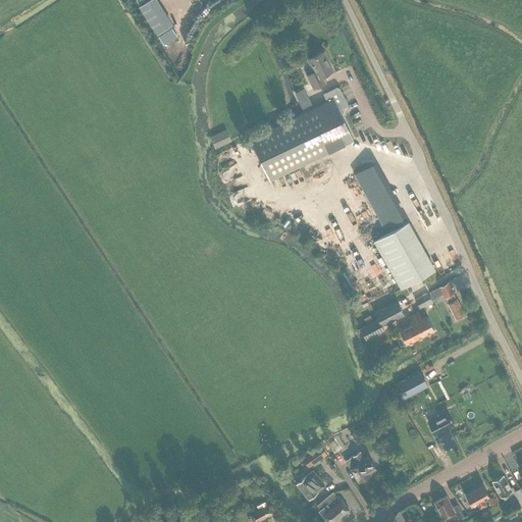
[(179,31),(160,0),(142,0),(140,2),(163,41),(179,31)]
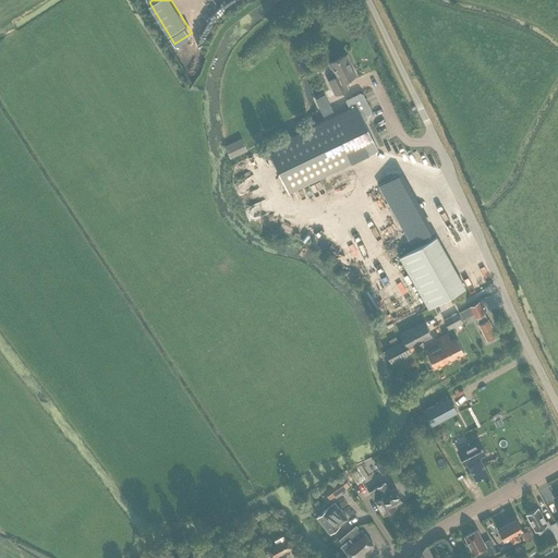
[(348,89),(343,82),(355,75),(346,55),(329,63),(336,77),(328,81),(335,95),(348,89)]
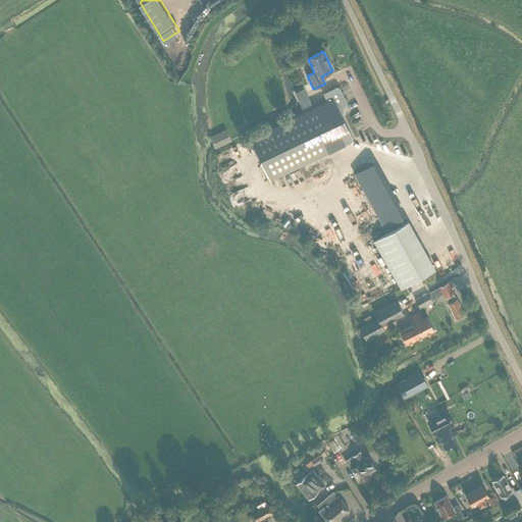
[(327,101),(250,139),(269,180),(353,141),(340,113),(342,113),(342,111),(341,108),(346,106),(346,104),(338,89),(336,88),(323,94),(327,101)]
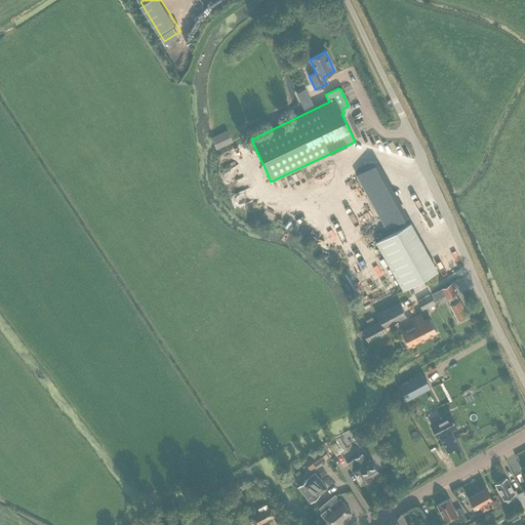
[(303,99),(300,101),(301,105),(304,107),(311,104),(310,101),(308,97),(306,98),(303,99)]
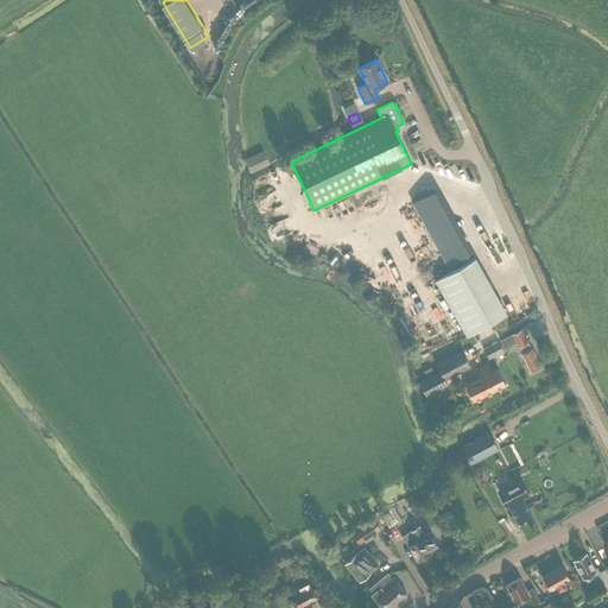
[(268,164),(263,151),(245,159),(251,172),(268,164)]
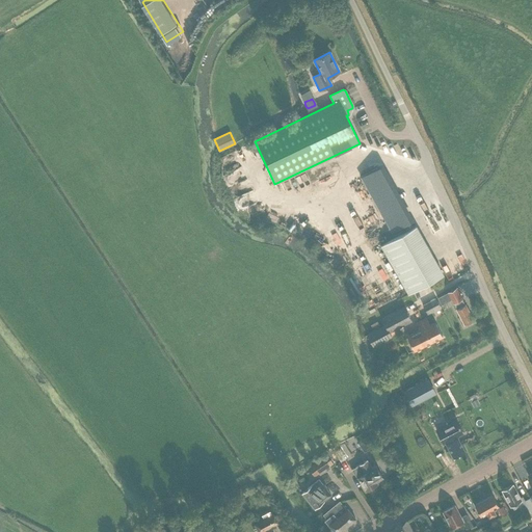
[(361,178),(391,232),(411,220),(381,165),(361,178)]
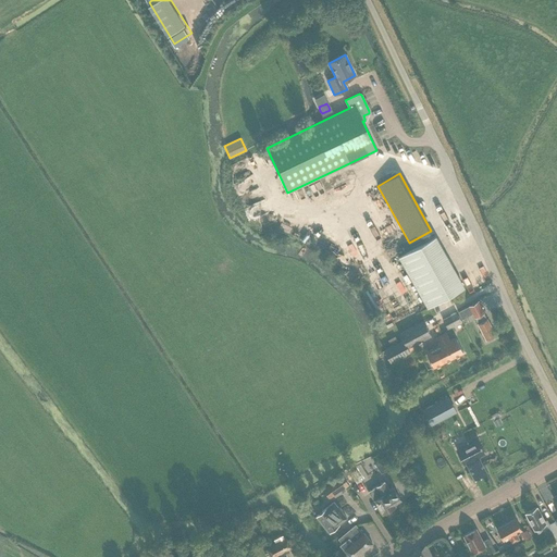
[(435,236),(398,257),(426,308),(465,287),(435,236)]
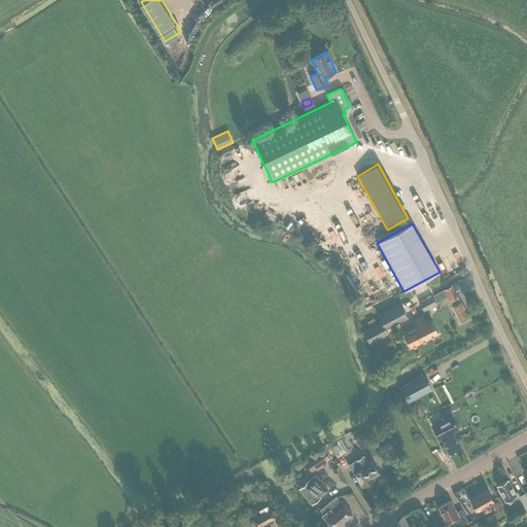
[(452,307),(460,321),(468,317),(461,303),(460,303),(458,296),(452,285),(433,295),(436,303),(447,297),(452,307)]
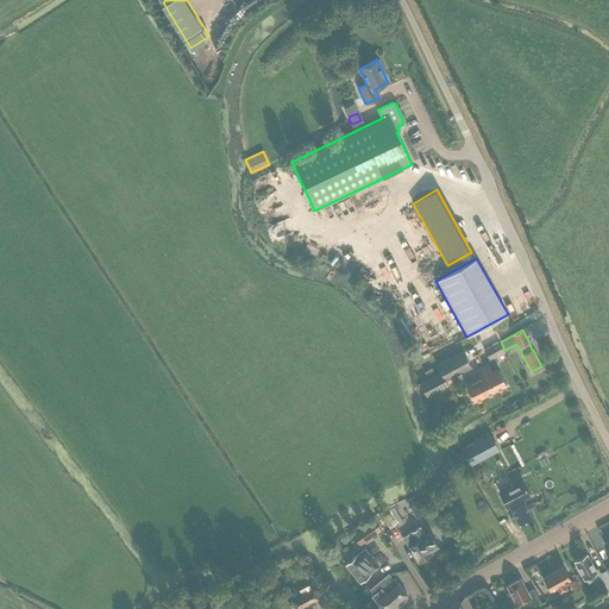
[(483,349),(489,360),(504,352),(498,341),(483,349)]
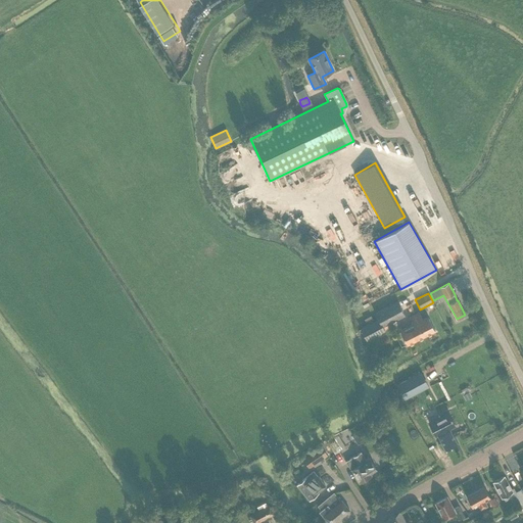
[(384,331),(382,327),(405,316),(397,302),(375,314),(378,320),(361,329),(367,340),(384,331)]
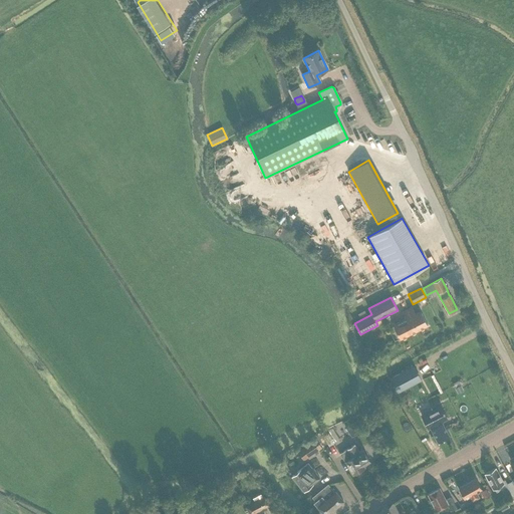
[(415,314),(412,307),(408,309),(418,329),(427,324),(420,311),(415,314)]
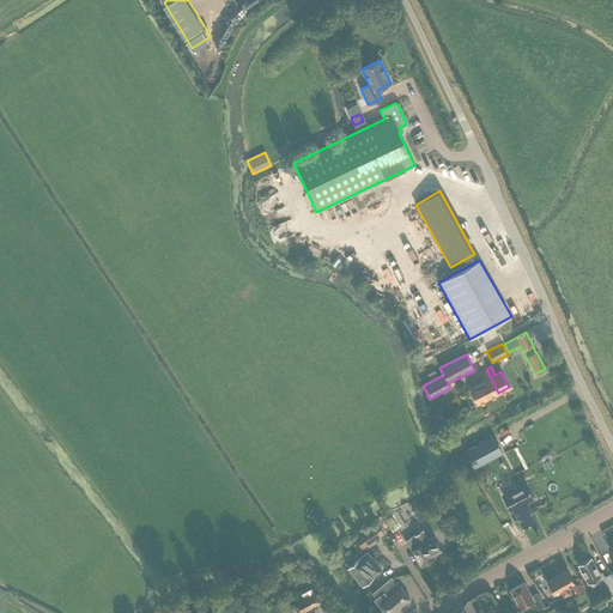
[(486,399),(498,393),(486,369),(480,371),(484,380),(478,383),(479,383),(468,388),(477,404),(486,399)]
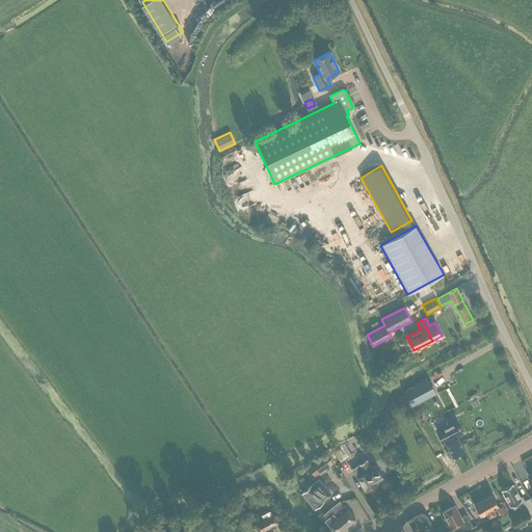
[(428,378),(403,390),(410,404),(434,392),(428,378)]
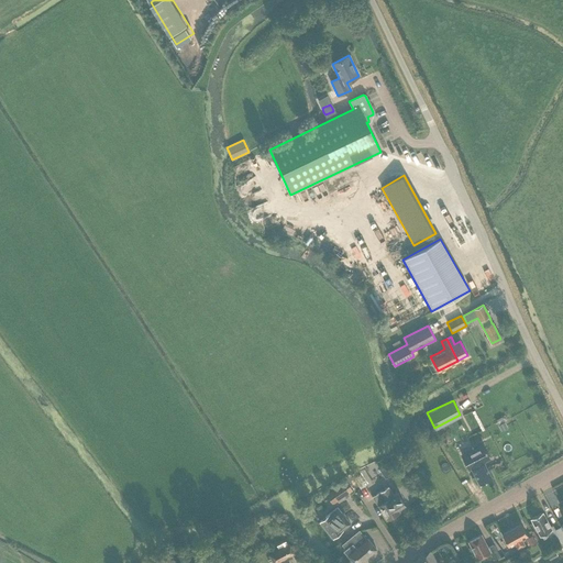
[(501,423),(498,426),(501,431),(507,428),(504,422),(503,422),(501,423)]
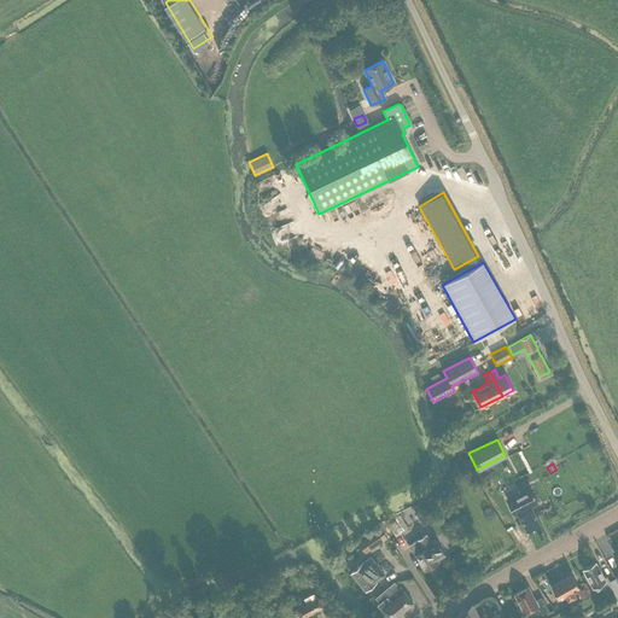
[(529,489),(507,501),(514,514),(517,513),(517,514),(526,531),(540,524),(530,506),(536,502),(529,489)]
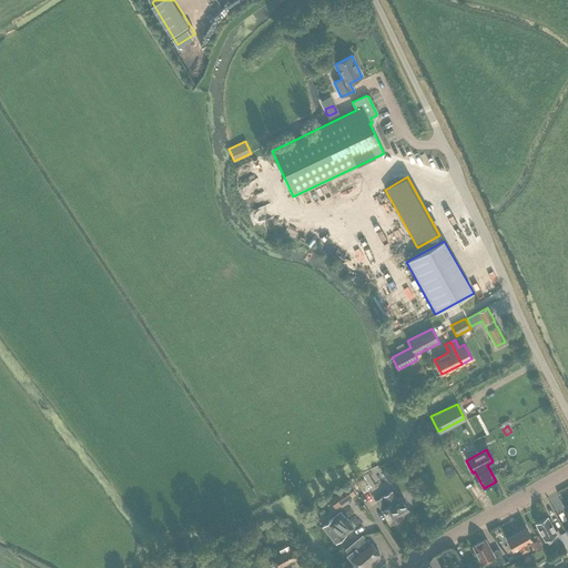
[(457,467),(464,479),(470,475),(464,464),(466,463),(459,450),(450,455),(457,467)]
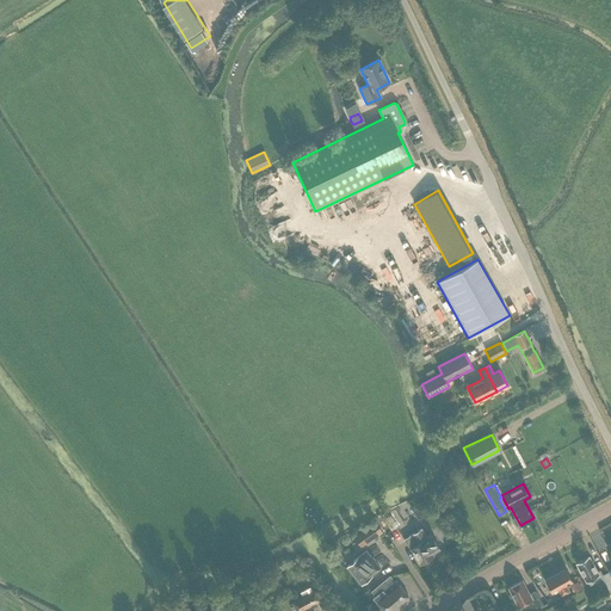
[(414,507),(411,510),(418,520),(426,514),(419,504),(417,505),(414,507)]
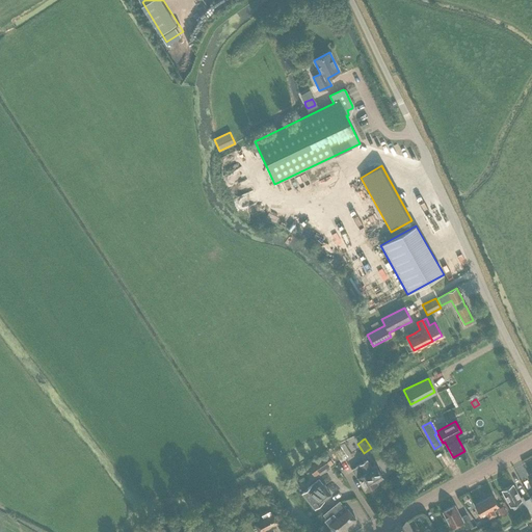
[(339,447),(344,456),(355,450),(350,441),(339,447)]
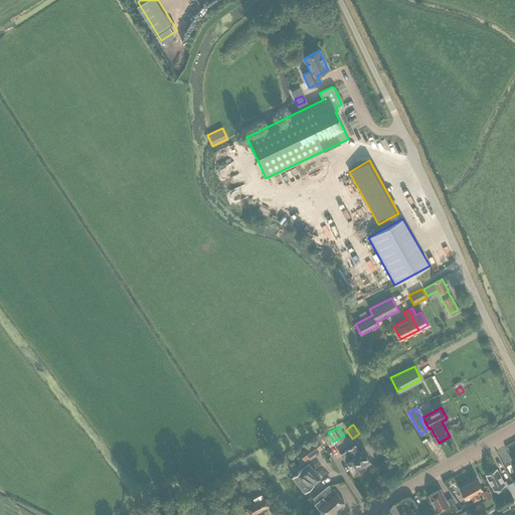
[(324,437),(329,447),(333,445),(330,440),(328,436),(324,437)]
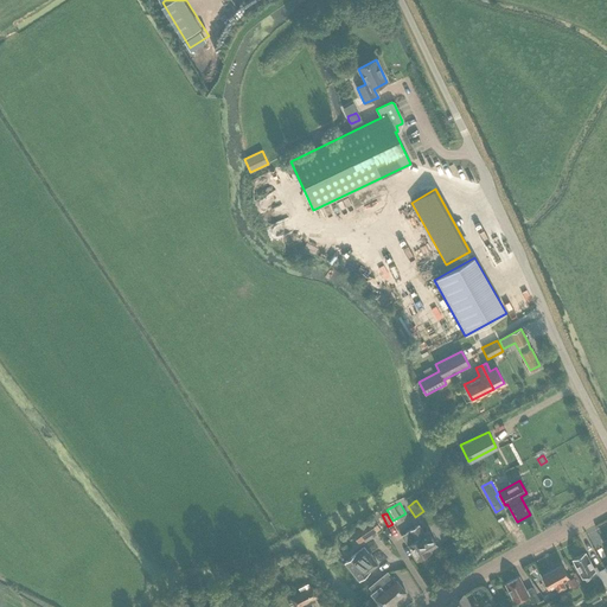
[(351,532),(358,543),(376,531),(369,521),(351,532)]
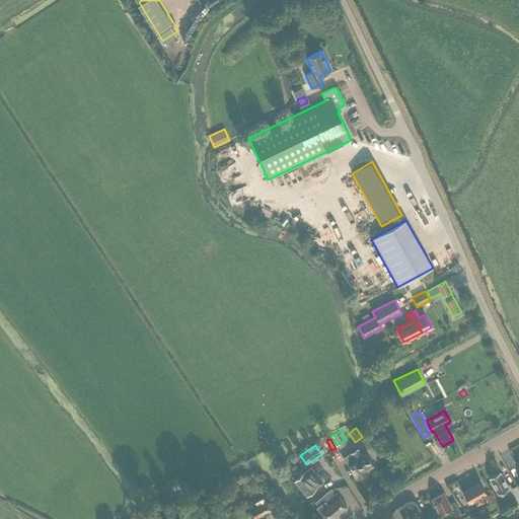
[(373,466),(366,455),(363,457),(358,449),(344,458),(357,479),(368,472),(367,470),(373,466)]
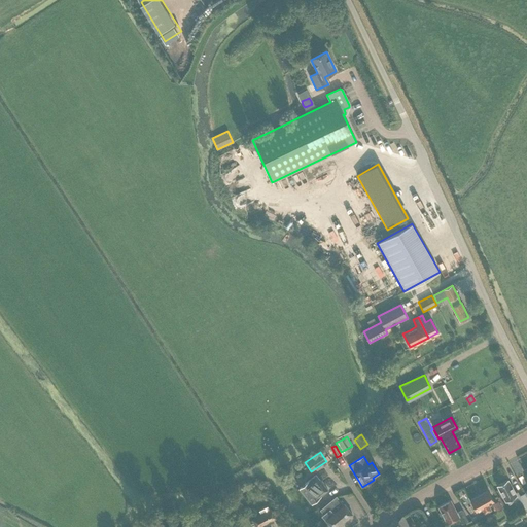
[(300,489),(311,503),(327,490),(316,476),(300,489)]
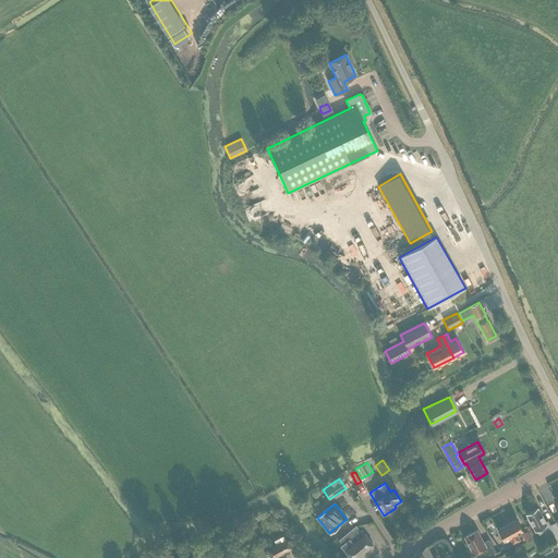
[(537,508),(526,514),(535,531),(536,530),(538,529),(543,526),(544,529),(545,531),(544,532),(547,537),(553,534),(557,541),(557,540),(557,526),(556,522),(550,525),(548,521),(545,522),(541,513),(537,508)]
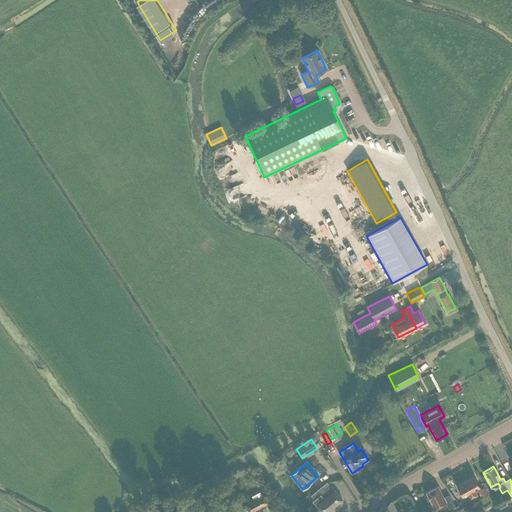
[(477,496),(474,490),(479,487),(474,477),(456,486),(462,497),(467,494),(470,499),(477,496)]
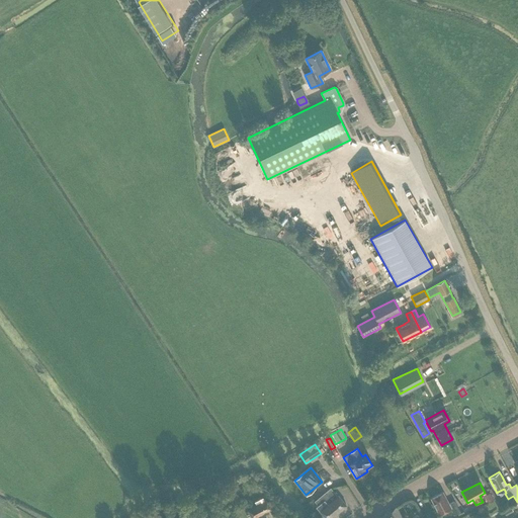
[(325,492),(314,501),(318,506),(316,507),(325,517),(331,517),(346,506),(335,492),(334,493),(332,490),(327,494),(325,492)]
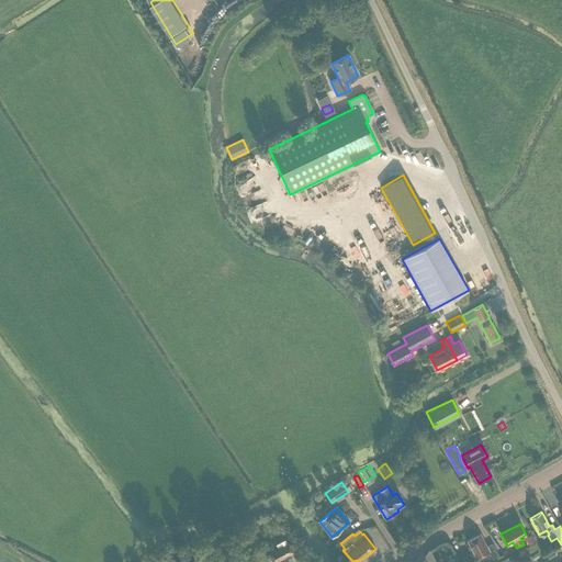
[(489,551),(493,559),(498,555),(493,543),(486,547),(480,534),(467,540),(476,558),(489,551)]
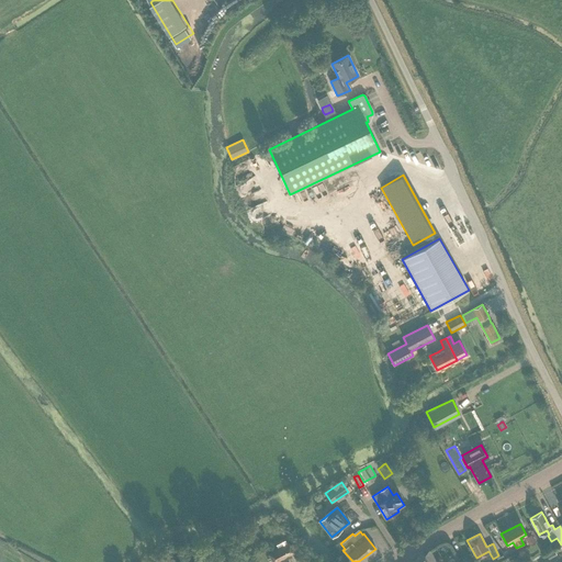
[(527,537),(525,538),(529,544),(535,541),(531,535),(529,536),(527,537)]
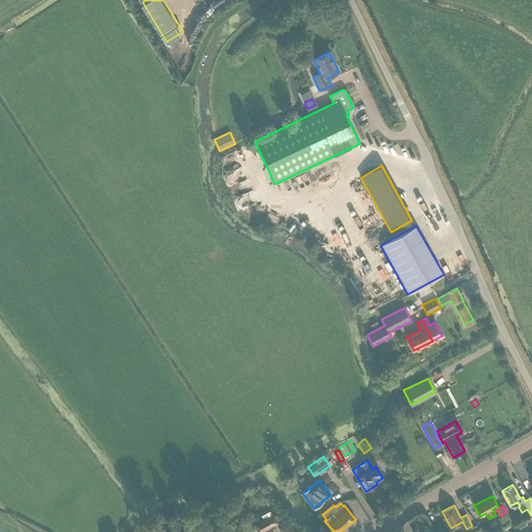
[(274,514),(254,525),(257,531),(262,531),(278,524),(277,522),(274,516),(274,515),(274,514)]
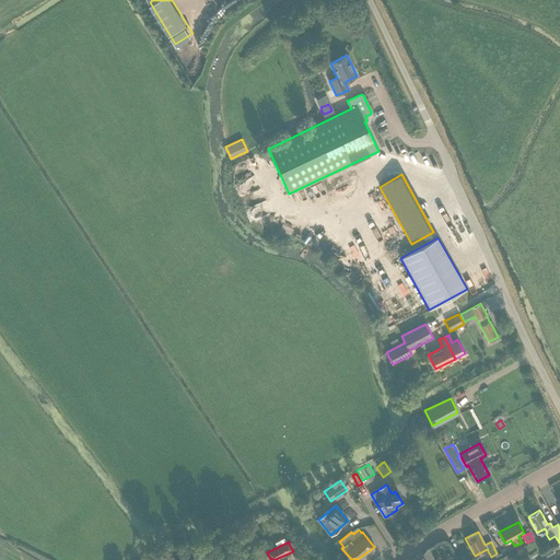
[(418,557),(410,559),(433,559),(428,548),(427,548),(423,553),(421,555),(418,557)]
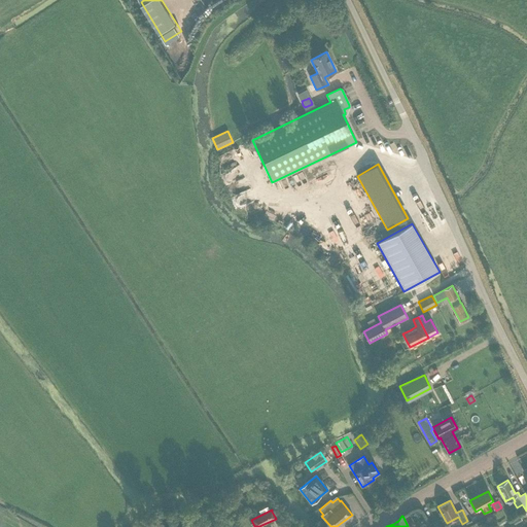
[(516,518),(512,520),(515,525),(522,521),(519,516),(518,517),(516,518)]
